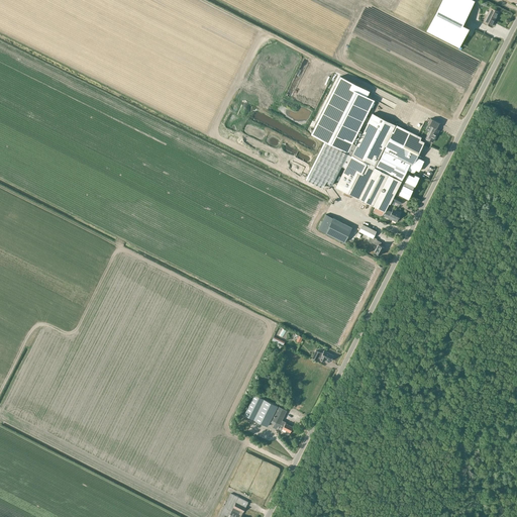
[(441,0),(426,30),(458,46),(459,45),(469,27),(462,24),(462,23),(472,6),(459,0),(441,0)]
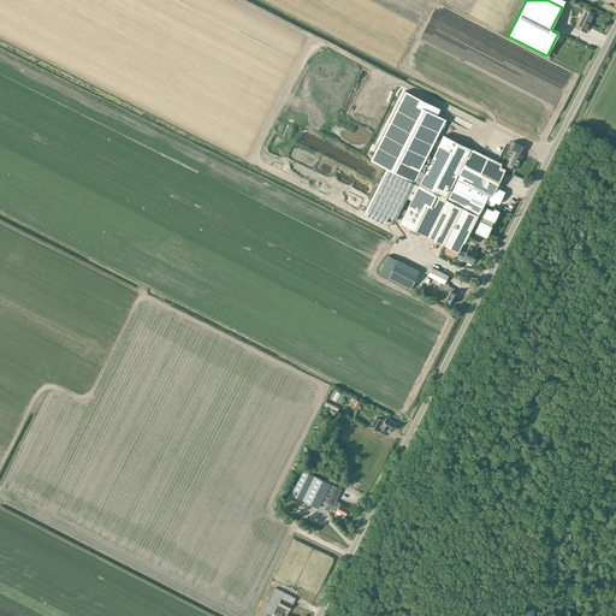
[(584,9),(575,27),(586,31),(594,13),(584,9)]
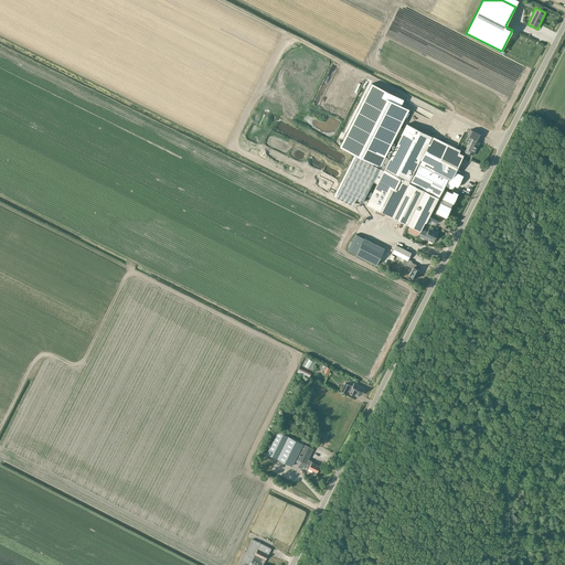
[(354,155),(333,195),(353,204),(356,199),(363,202),(373,181),(377,183),(366,204),(406,224),(420,231),(425,222),(426,223),(445,185),(452,189),(454,185),(457,187),(464,176),(456,171),(464,155),(459,152),(460,150),(435,137),(430,145),(428,144),(432,136),(407,124),(390,159),(385,156),(408,109),(401,105),(404,98),(372,83),(340,146),(380,166),(379,167),(354,155)]
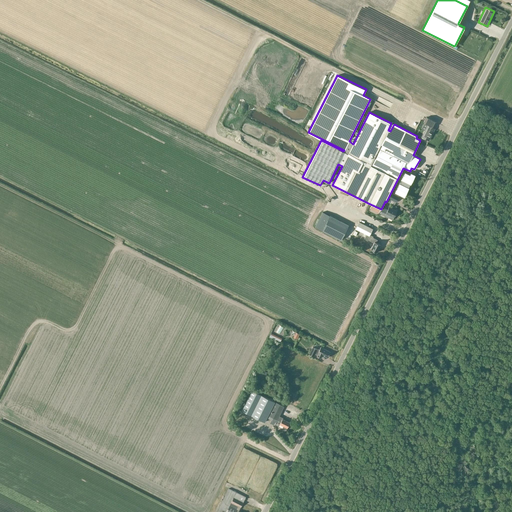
[(427,125),(421,137),(429,140),(434,129),(432,127),(432,126),(433,127),(436,122),(426,117),(423,122),(428,124),(428,125),(427,125)]
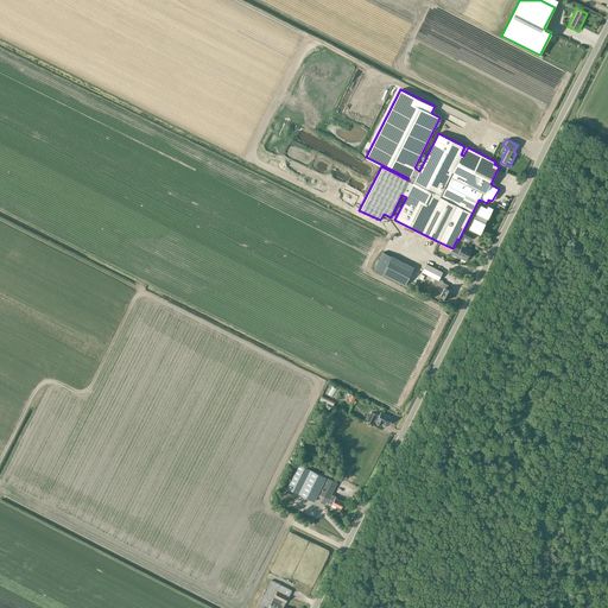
[(481,204),(469,227),(480,233),(493,207),(488,204),(487,207),(481,204)]
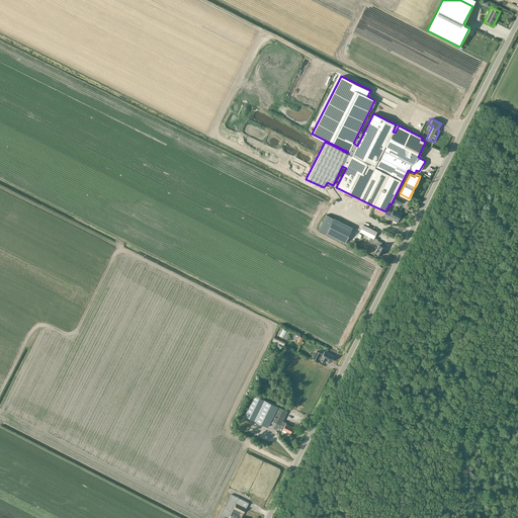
[(396,195),(394,200),(401,204),(404,198),(396,195)]
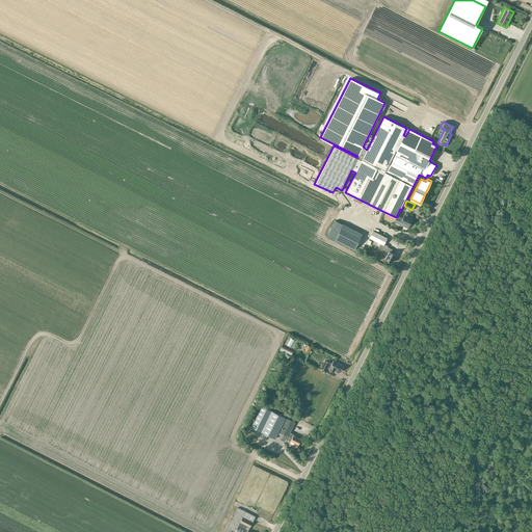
[(394,221),(403,225),(408,228),(413,219),(403,215),(402,217),(397,215),(394,221)]
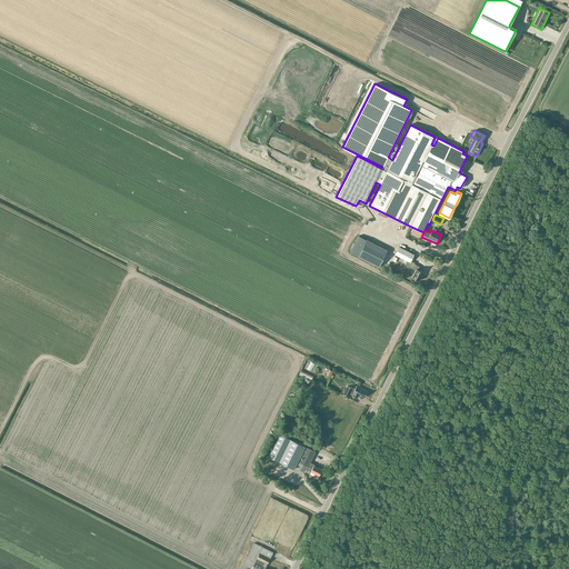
[(350,252),(358,256),(379,267),(388,250),(367,239),(358,236),(350,252)]
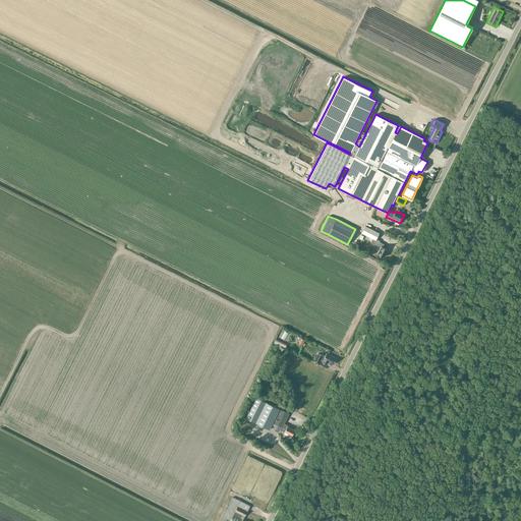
[(363,229),(361,233),(363,234),(372,238),(370,242),(373,243),(381,247),(377,253),(384,256),(388,249),(383,247),(384,244),(380,241),(380,240),(377,239),(380,233),(365,226),(363,229)]
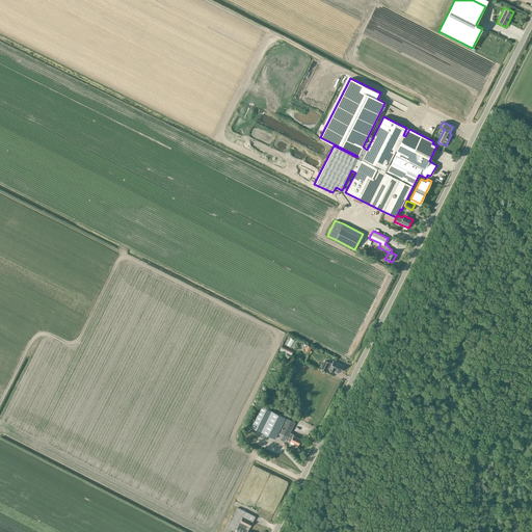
[(334,371),(335,369),(340,371),(343,366),(334,361),(331,364),(328,363),(329,363),(325,361),(321,368),(325,370),(326,367),(329,368),(328,369),(334,371)]
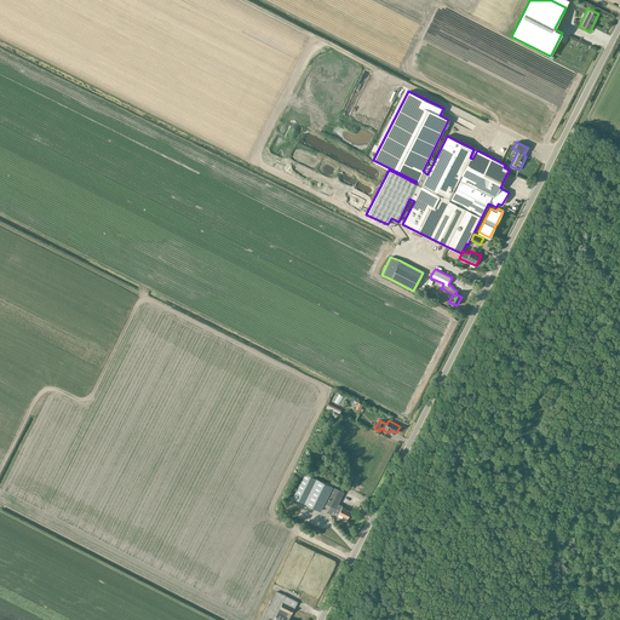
[(305,472),(293,497),(321,511),(333,487),(305,472)]
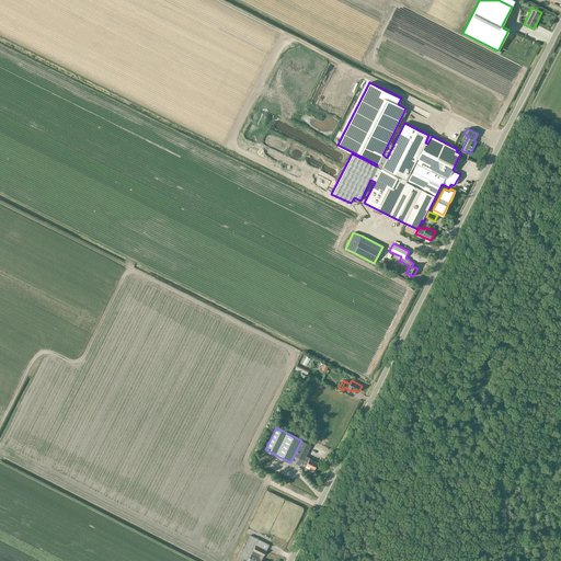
[(313,470),(315,468),(315,469),(318,462),(309,458),(310,457),(306,456),(311,445),(301,441),(293,458),(307,465),(311,467),(310,469),(310,470),(312,471),(313,470)]
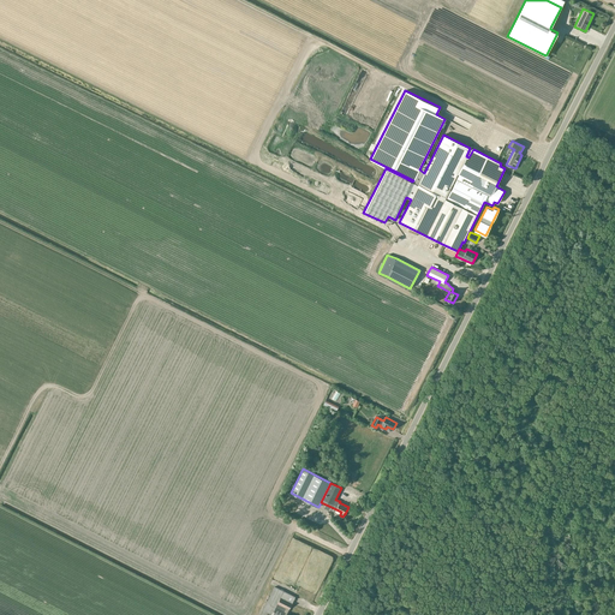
[(290,614),(287,614),(296,597),(274,586),(260,614),(290,614)]
